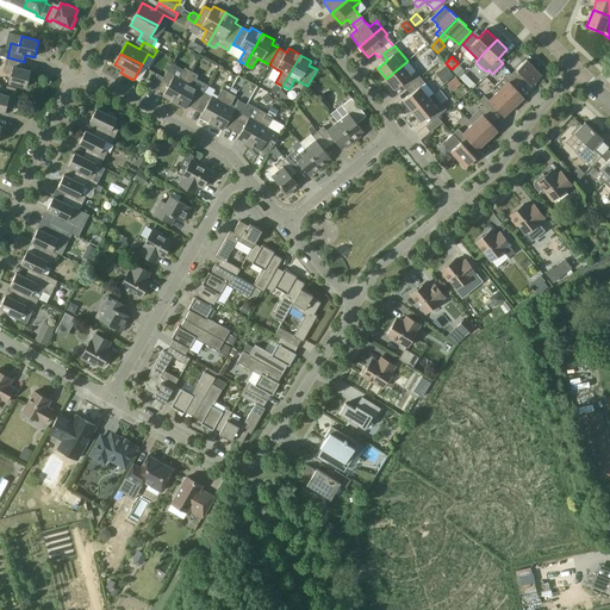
[(24,62),(7,57),(4,72),(12,74),(10,83),(26,87),(31,70),(22,68),(24,62)]
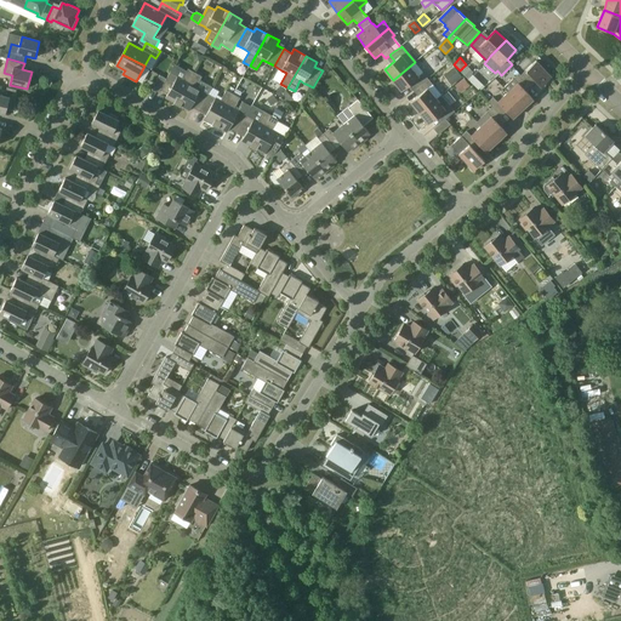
[(536,61),(522,75),(529,85),(531,86),(536,81),(541,86),(552,77),(536,61)]
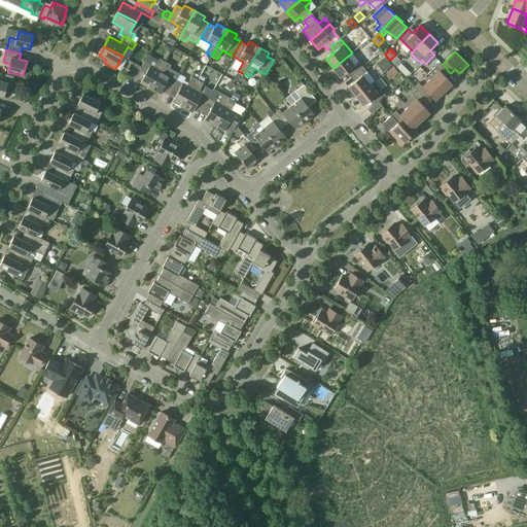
[(352,53),(334,68),(341,77),(350,70),(353,75),(363,67),(352,53)]
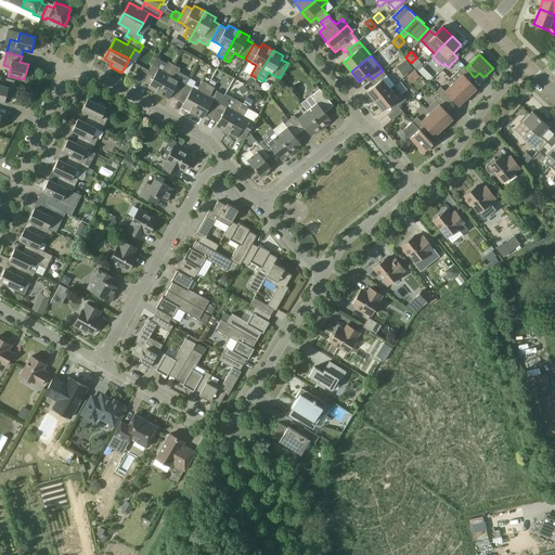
[(423,64),(417,59),(412,64),(417,69),(423,64)]
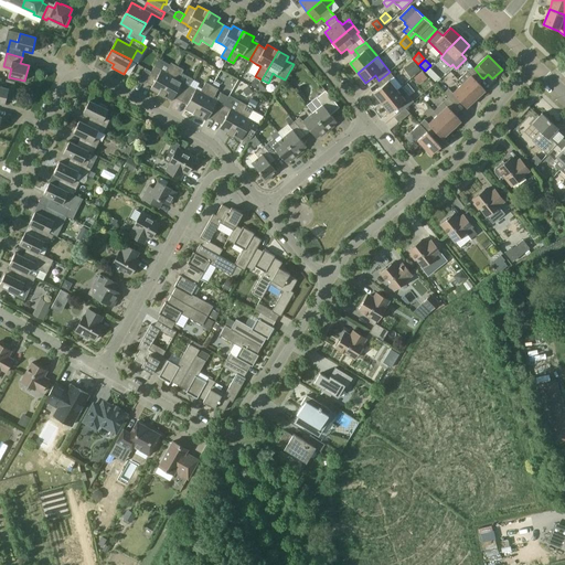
[(420,70),(413,61),(405,66),(413,75),(420,70)]
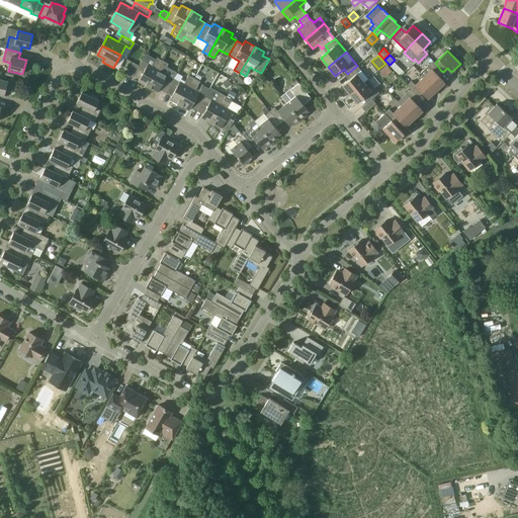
[(142,61),(139,66),(134,75),(141,78),(139,82),(148,87),(163,61),(157,58),(153,66),(149,64),(148,64),(142,61)]
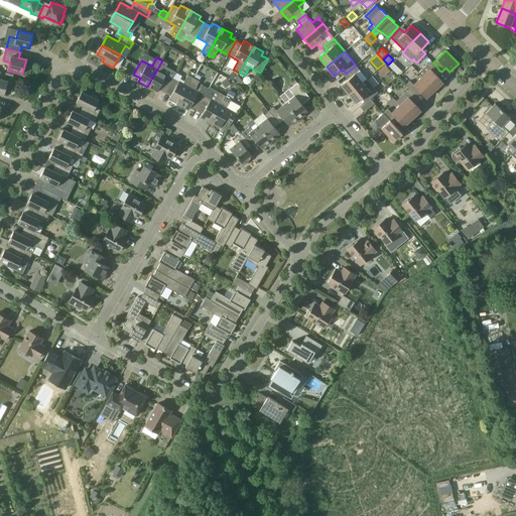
[(173,79),(163,73),(168,63),(162,60),(147,87),(157,93),(159,89),(165,93),(173,79)]
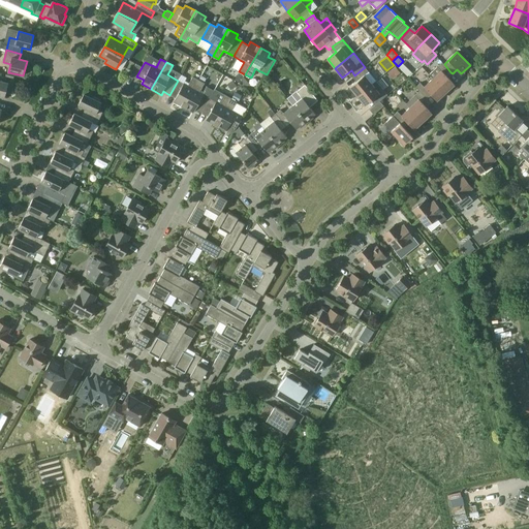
[(429,74),(433,79),(445,93),(455,85),(446,76),(450,72),(444,64),(442,62),(438,67),(437,66),(429,74)]
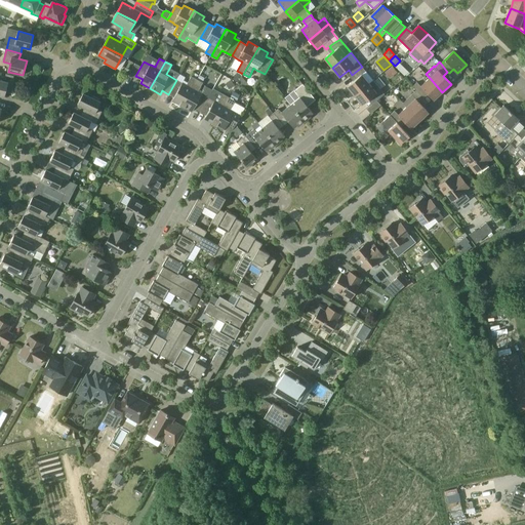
[(135,76),(140,67),(135,64),(128,75),(134,78),(135,76)]
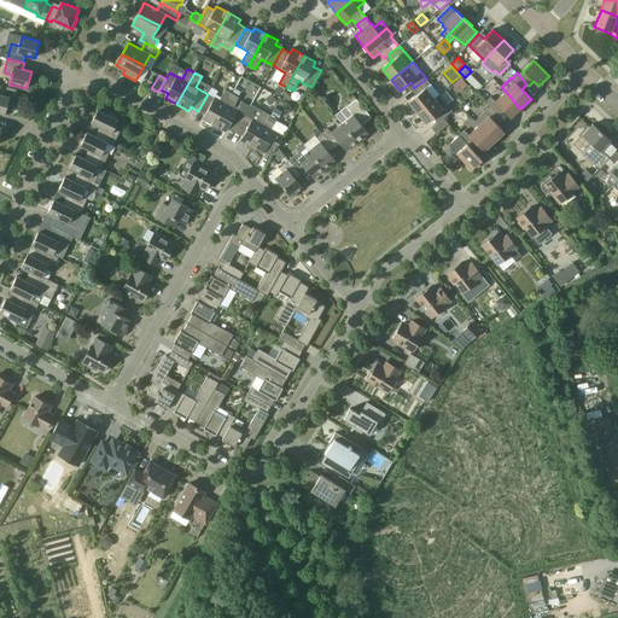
[(461,77),(453,85),(459,92),(467,85),(461,77)]
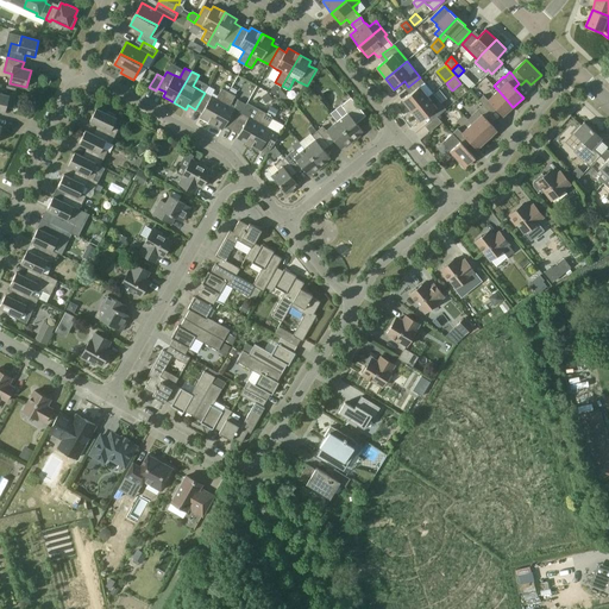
[(420,77),(408,87),(413,92),(403,100),(412,111),(428,98),(420,87),(425,82),(420,77)]
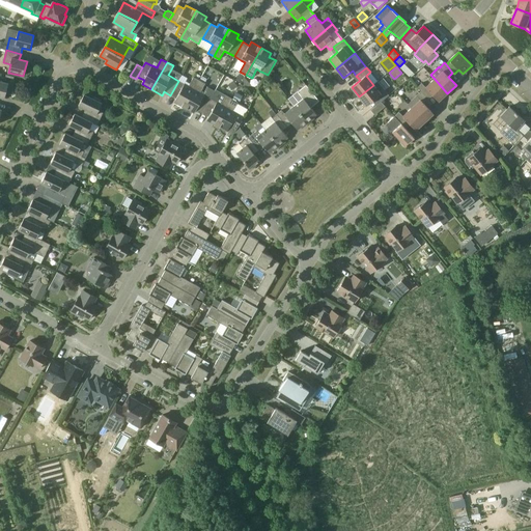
[(194,77),(189,86),(178,81),(170,95),(176,99),(174,102),(185,108),(199,81),(194,77)]
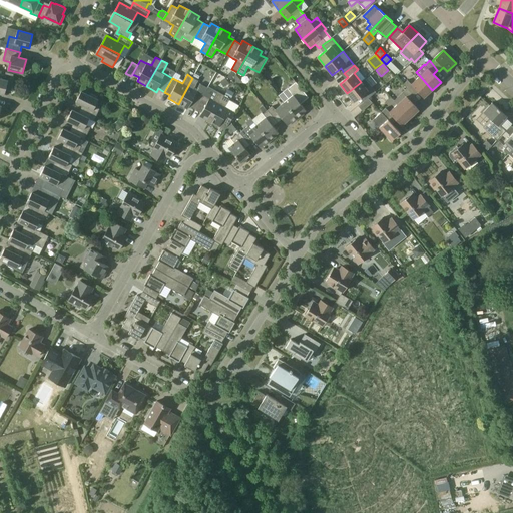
[(236,76),(232,79),(235,84),(236,83),(237,85),(240,82),(239,80),(236,76)]
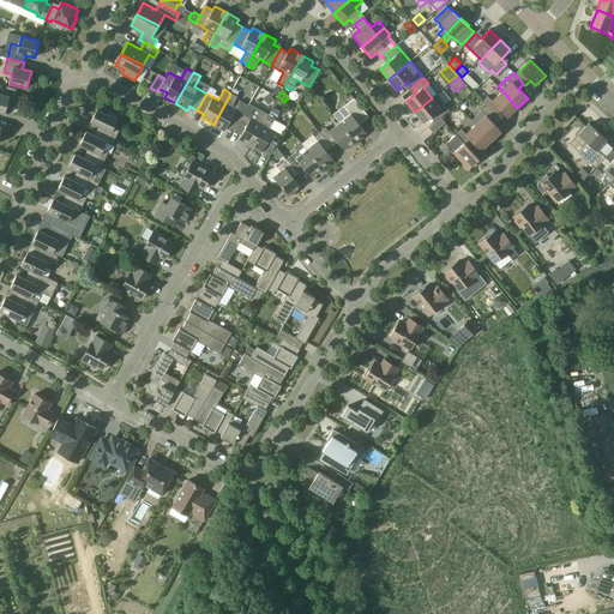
[(482,101),(487,106),(493,112),(498,107),(507,116),(517,108),(503,91),(492,101),(488,96),(482,101)]
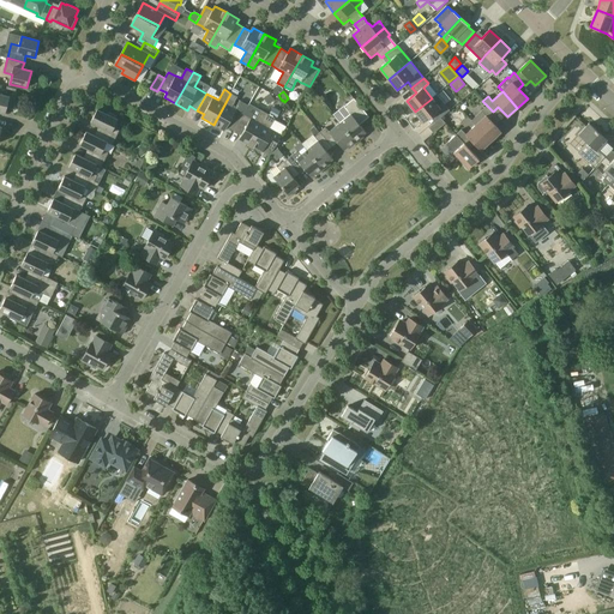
[(247,107),(248,106),(241,101),(236,109),(232,107),(238,97),(230,94),(214,125),(224,131),(227,127),(234,131),(244,114),(247,107)]
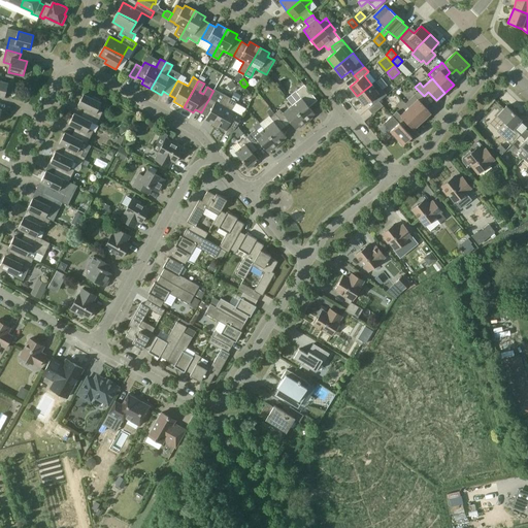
[(232,80),(227,85),(230,90),(236,86),(232,80)]
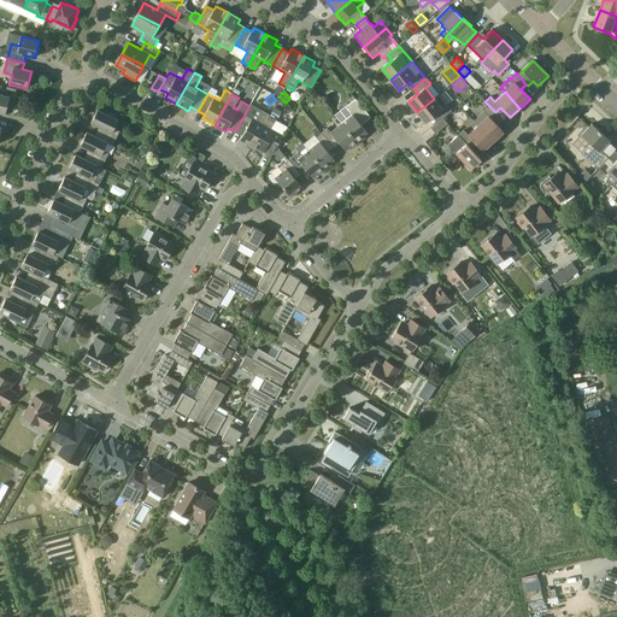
[(439,94),(434,99),(417,112),(425,123),(436,115),(441,121),(444,118),(452,111),(439,94)]
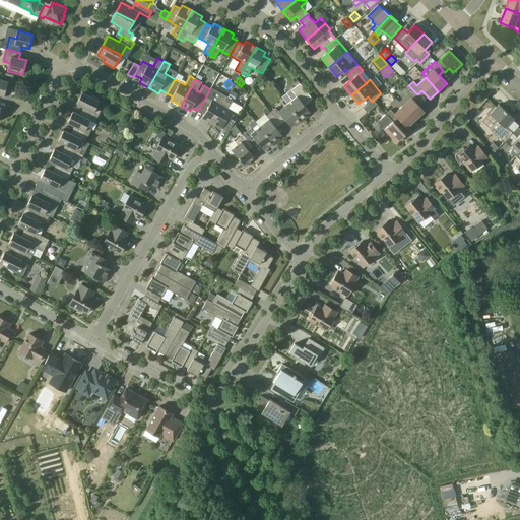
[(288,104),(302,121),(308,116),(307,115),(310,112),(305,106),(313,99),(300,83),(291,90),(297,96),(288,104)]
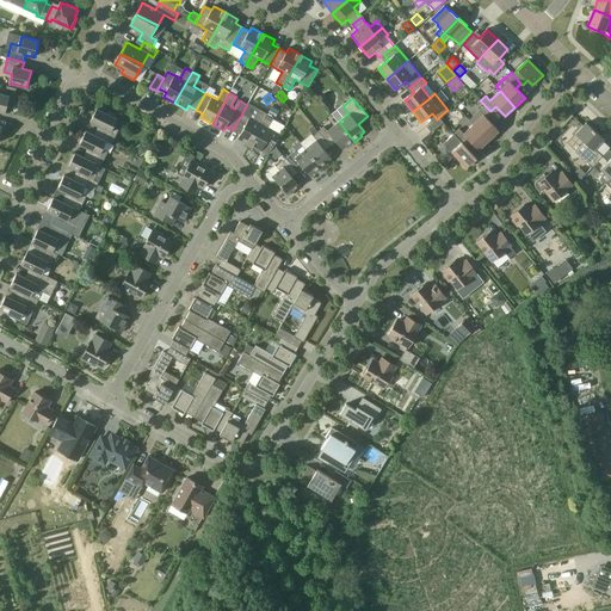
[(242,113),(233,130),(240,135),(238,139),(250,144),(267,113),(248,103),(247,105),(246,106),(242,113)]
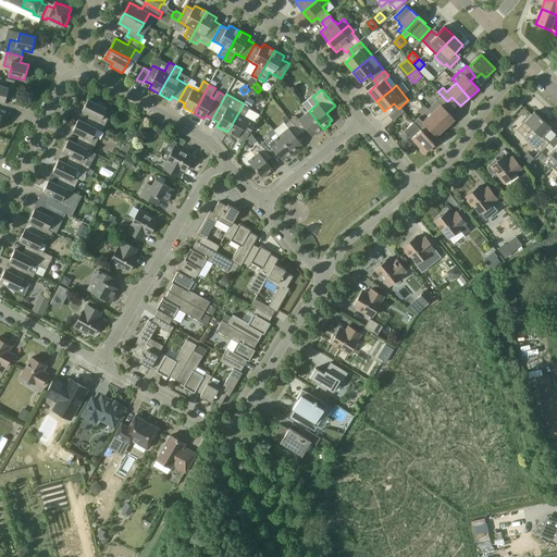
[(432,113),(445,127),(455,119),(446,110),(452,106),(447,101),(442,96),(437,100),(428,109),(432,113)]
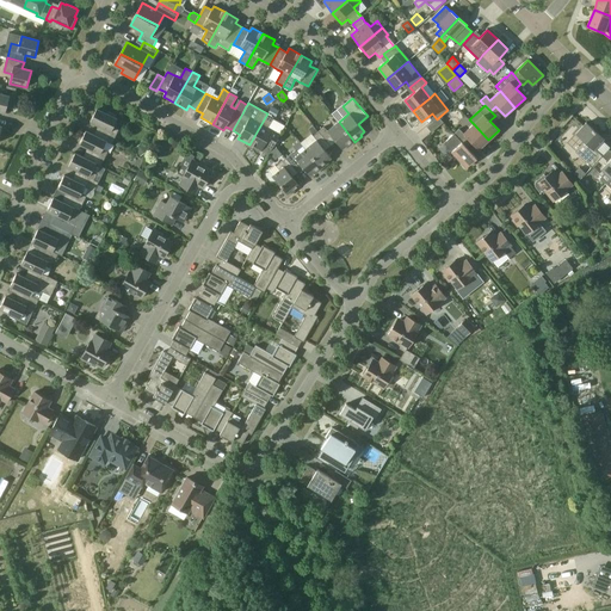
[(279,110),(272,106),(267,113),(276,117),(279,110)]
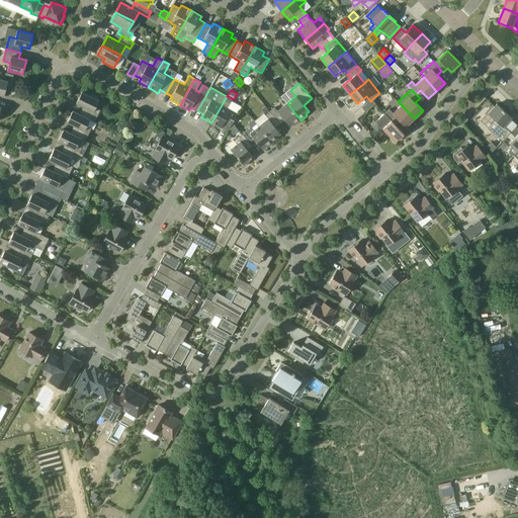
[(83,106),(80,114),(90,119),(90,120),(95,122),(101,110),(96,107),(99,100),(98,100),(98,98),(91,94),(90,96),(82,92),(77,103),(83,106)]
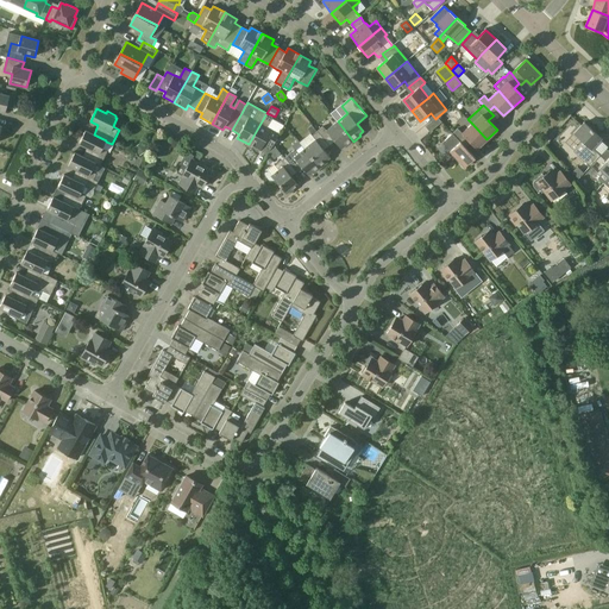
[(267,113),(249,144),(268,155),(280,135),(268,127),(274,117),(267,113)]
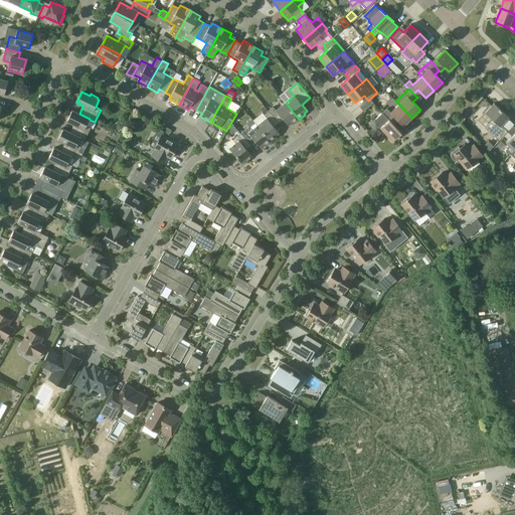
[(374,103),(370,99),(368,101),(360,107),(364,111),(374,103)]
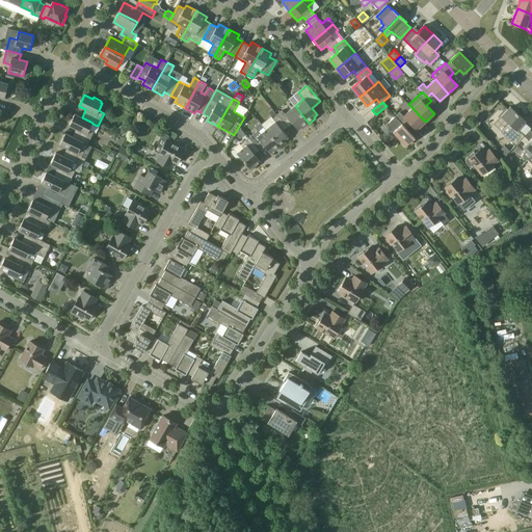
[(283,110),(277,114),(286,125),(291,121),(298,130),(301,127),(302,129),(309,124),(295,106),(286,114),(283,110)]
